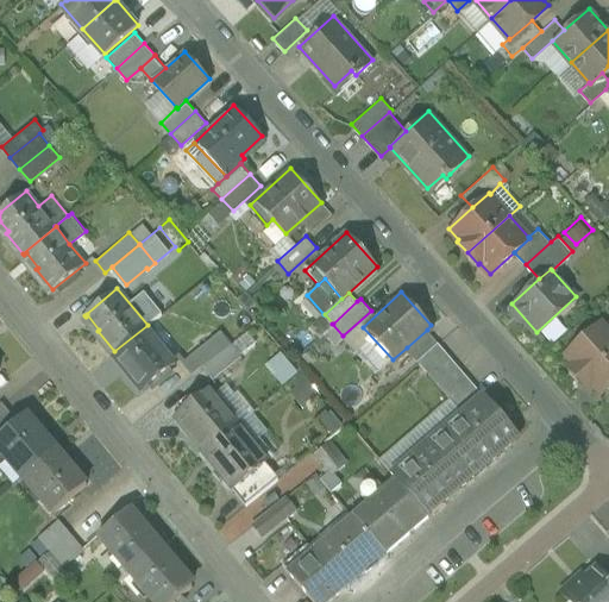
[(608,328),(601,319),(564,352),(572,361),(566,365),(578,377),(583,372),(601,392),(608,383),(608,328)]
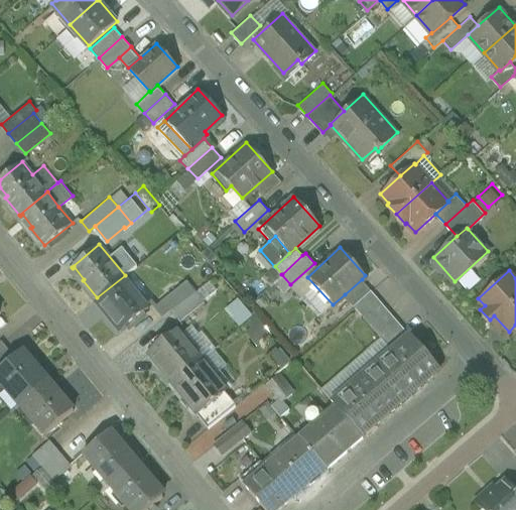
[(125,275),(97,297),(98,298),(99,296),(109,308),(108,310),(122,328),(150,305),(125,275)]
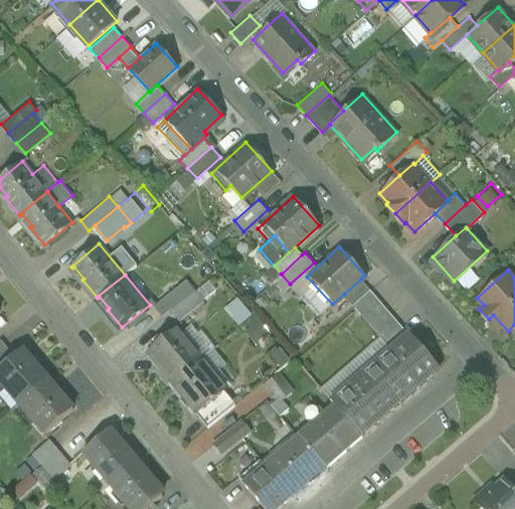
[(186,279),(155,304),(163,315),(170,309),(194,289),(186,279)]
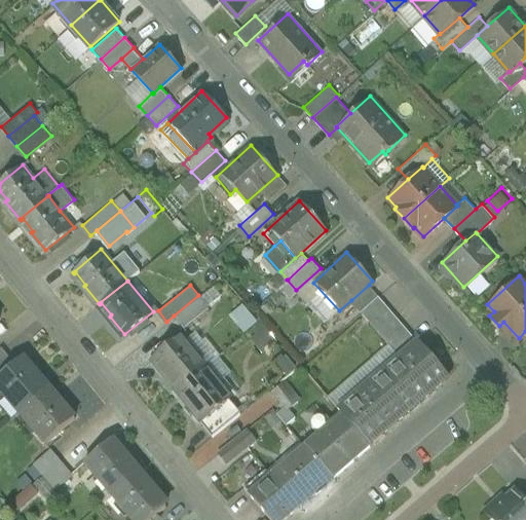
[(369,285),(351,300),(360,309),(377,294),(369,285)]
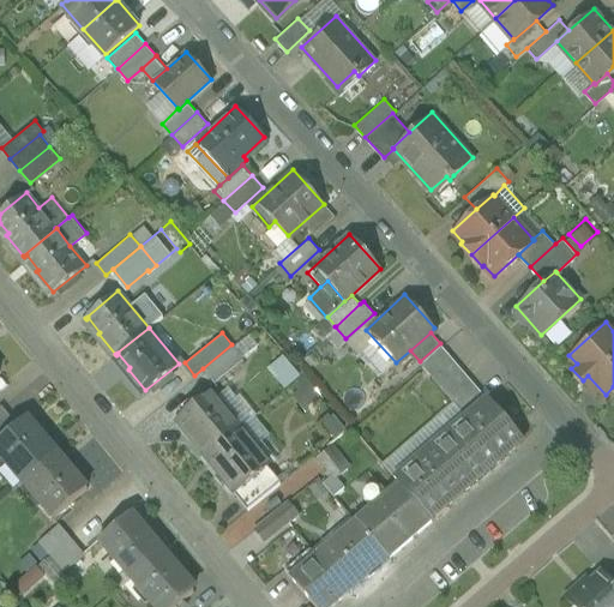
[(486,396),(440,343),(420,361),(465,414),(486,396)]
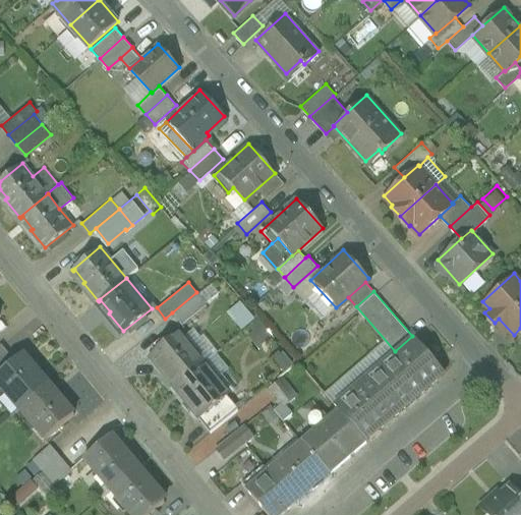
[(196,292),(172,312),(181,324),(207,303),(196,292)]
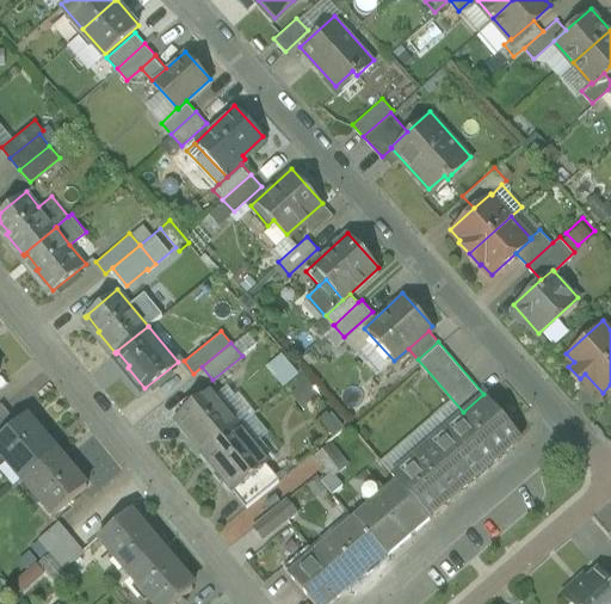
[(300,371),(288,386),(307,401),(318,387),(300,371)]
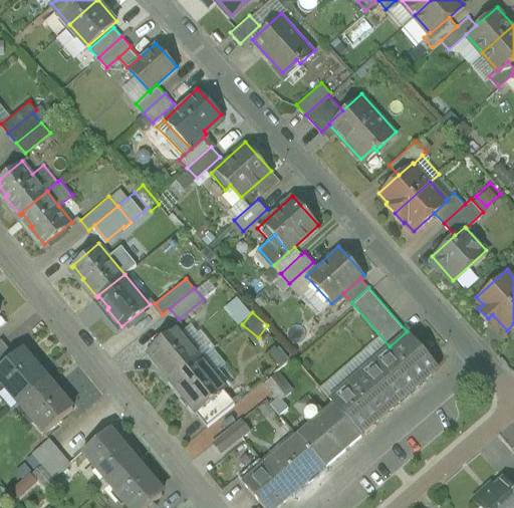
[(176,325),(149,348),(151,347),(161,359),(159,361),(173,378),(200,356),(176,325)]
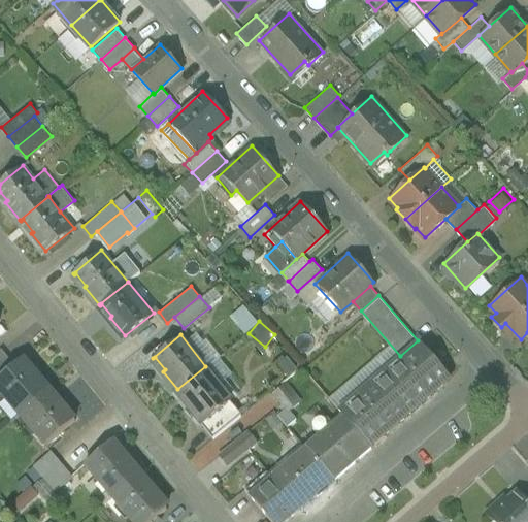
[(400,356),(339,409),(343,414),(370,445),(450,377),(419,340),(418,340),(400,356)]
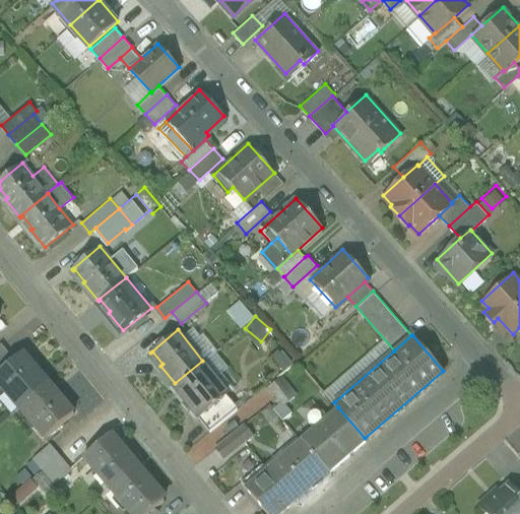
[(0,344),(0,372),(15,360),(2,343),(0,344)]
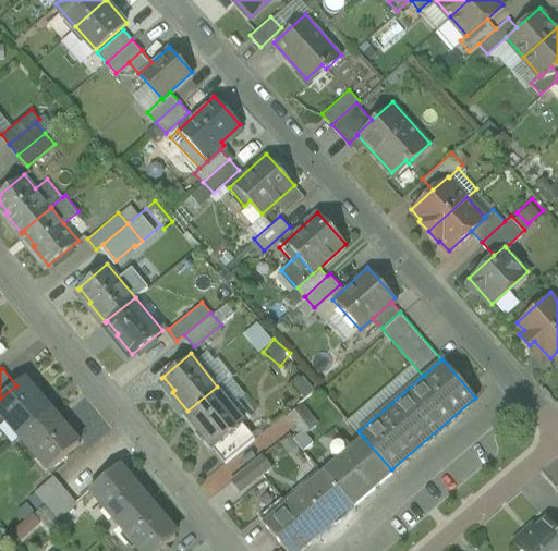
[(46,405),(24,379),(16,386),(0,399),(0,413),(5,419),(9,416),(24,435),(48,416),(43,408),(46,405)]
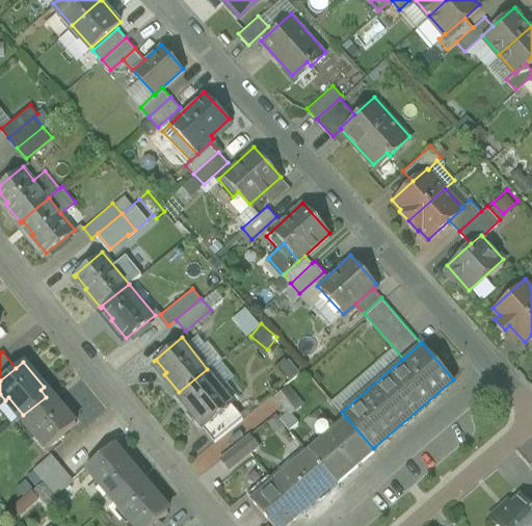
[(207,369),(179,392),(204,423),(205,423),(231,402),(233,400),(207,369)]
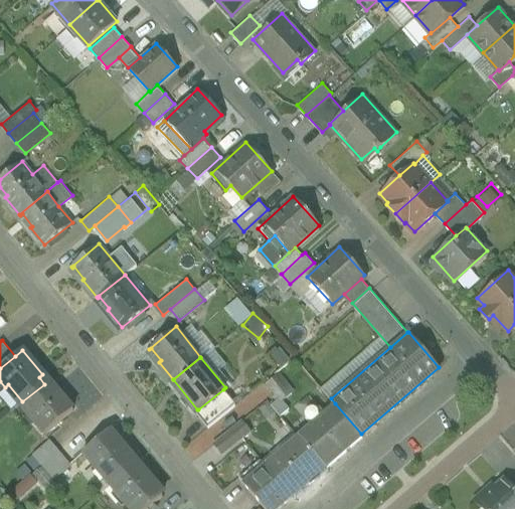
[(277,372),(266,381),(275,391),(285,383),(277,372)]
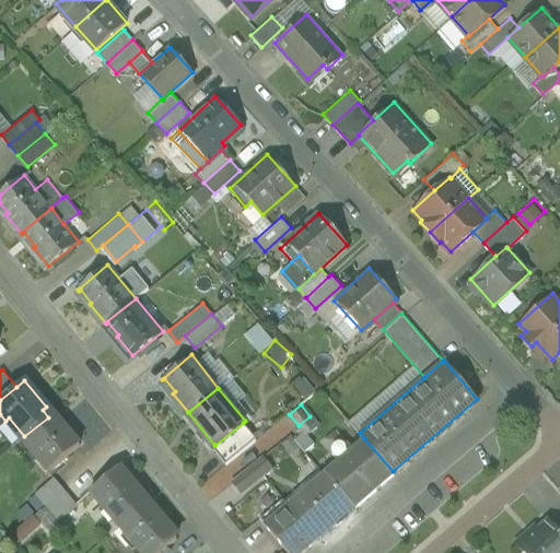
[(55,425),(48,418),(24,436),(41,456),(37,459),(49,474),(81,448),(59,422),(55,425)]
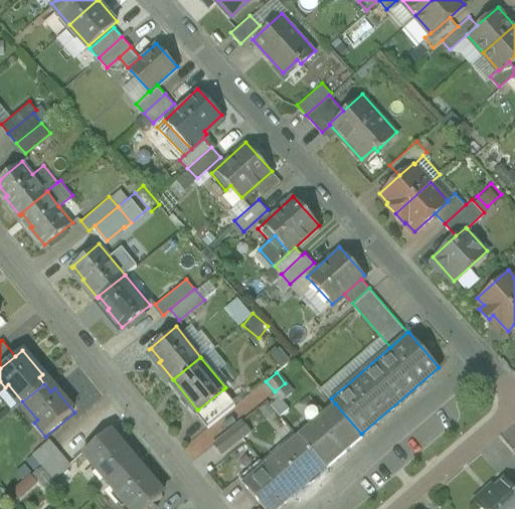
[(223,389),(198,409),(197,409),(195,410),(207,426),(235,402),(223,389)]
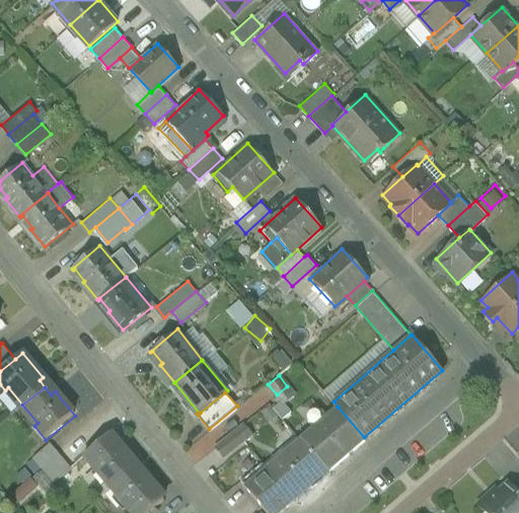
[(291,409),(281,397),(272,406),(281,417),(291,409)]
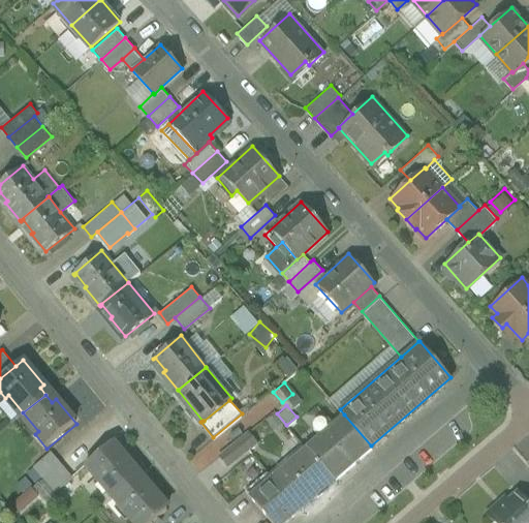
[(371,445),(344,414),(307,447),(334,479),(371,445)]
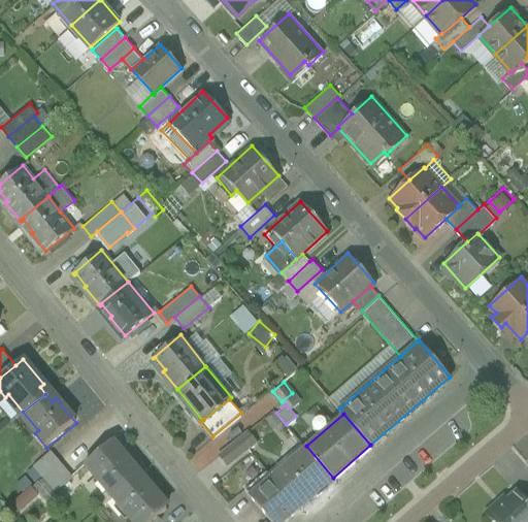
[(248,429),(218,452),(228,464),(257,441),(248,429)]
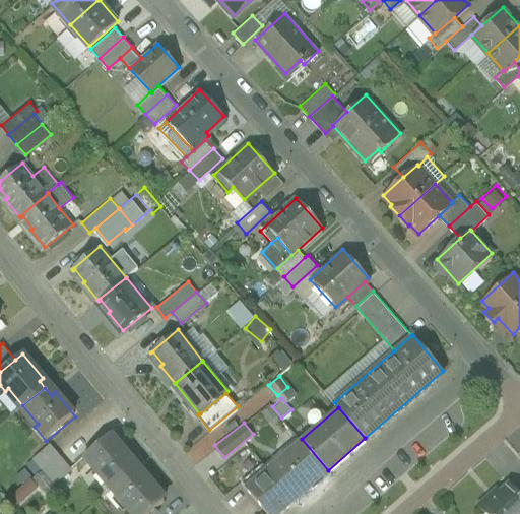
[(138,467),(119,444),(116,447),(110,439),(85,458),(111,489),(138,467)]
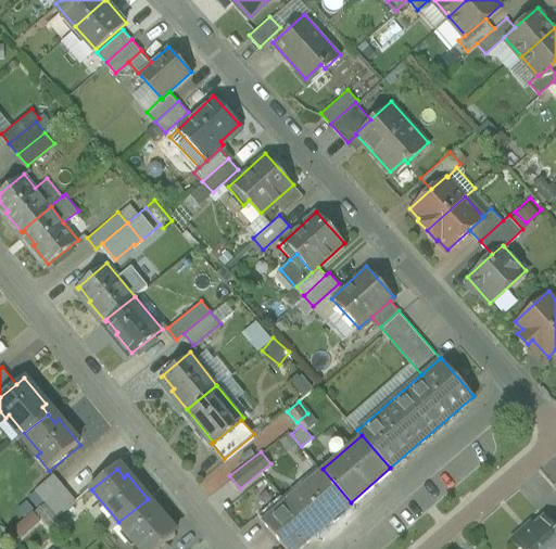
[(351,502),(323,469),(286,500),(314,534),(351,502)]
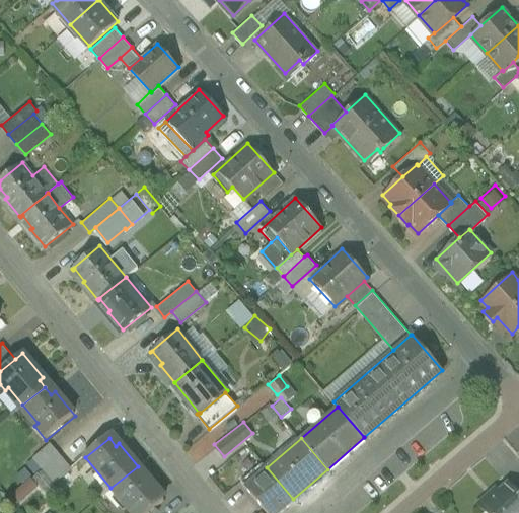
[(51,442),(33,456),(42,466),(59,452),(51,442)]
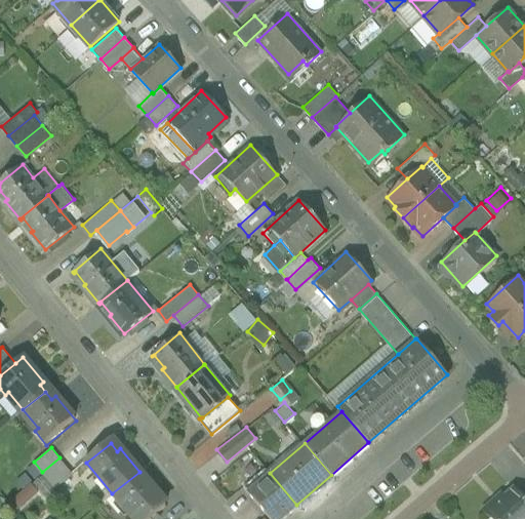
[(59,457),(42,472),(54,487),(72,473),(59,457)]
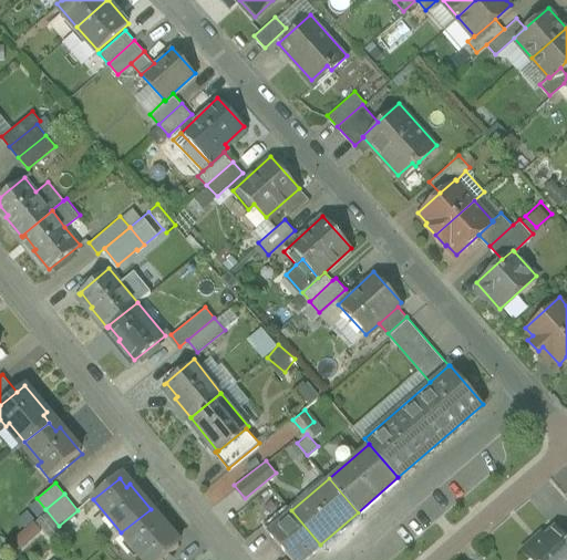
[(301,559),(320,545),(291,510),(286,504),(263,525),(292,559),(301,559)]
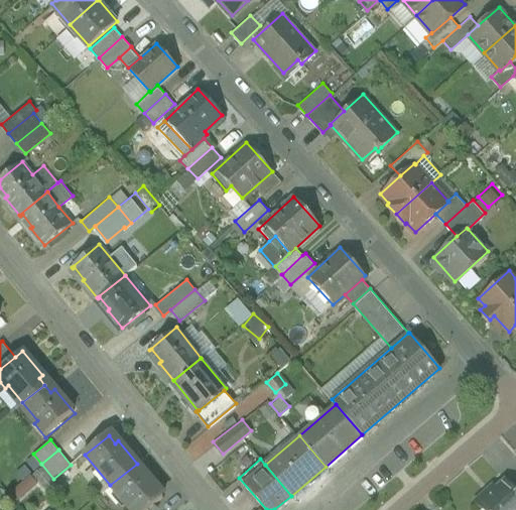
[(158,490),(137,464),(110,485),(130,509),(150,509),(162,501),(155,493),(158,490)]
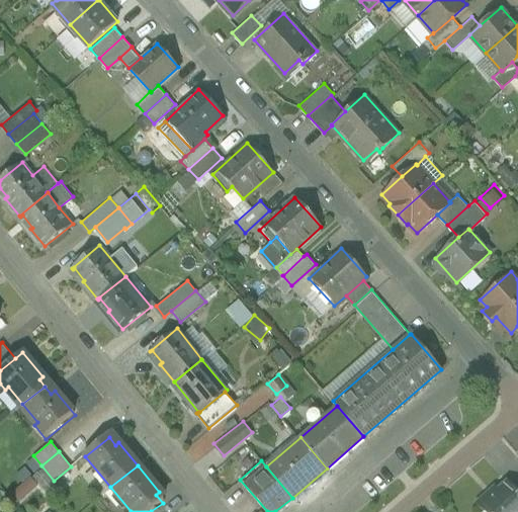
[(19,497),(39,481),(32,472),(13,488),(19,497)]
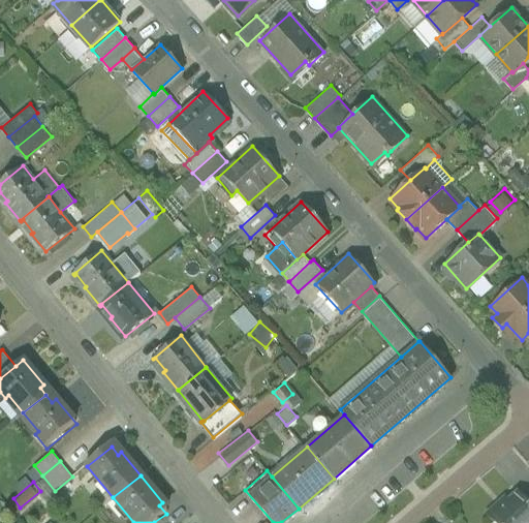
[(528,522),(528,501),(517,488),(501,502),(498,498),(487,510),(498,522),(528,522)]
